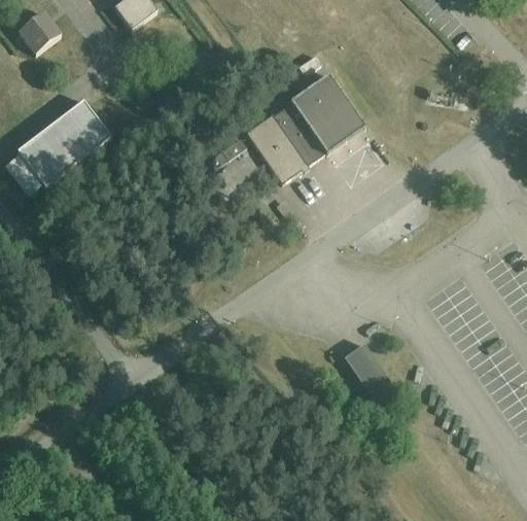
[(157,9),(149,0),(125,0),(115,7),(132,29),(157,9)]
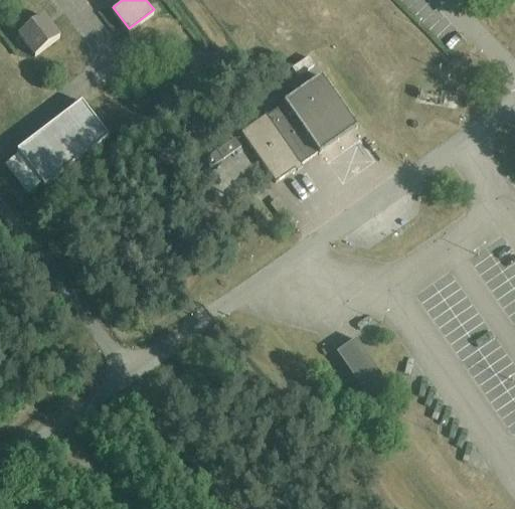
[(60,32),(43,11),(18,31),(34,52),(60,32)]
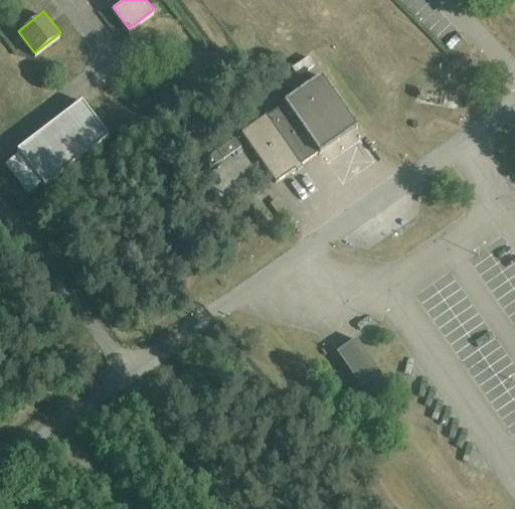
[(292,63),(298,72),(314,60),(308,51),(292,63)]
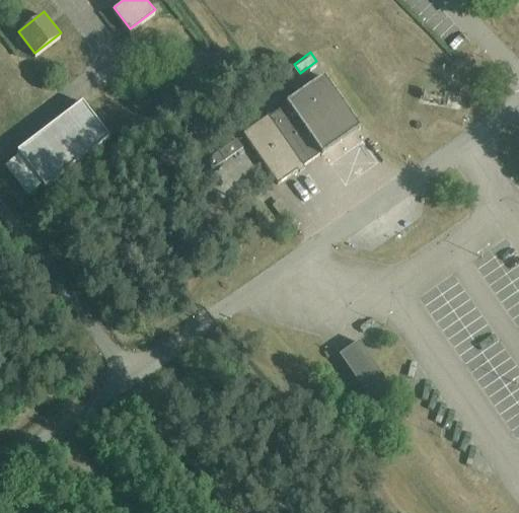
[(278,179),(303,161),(320,149),(321,150),(359,124),(324,73),(286,99),(287,100),(244,131),(278,179)]
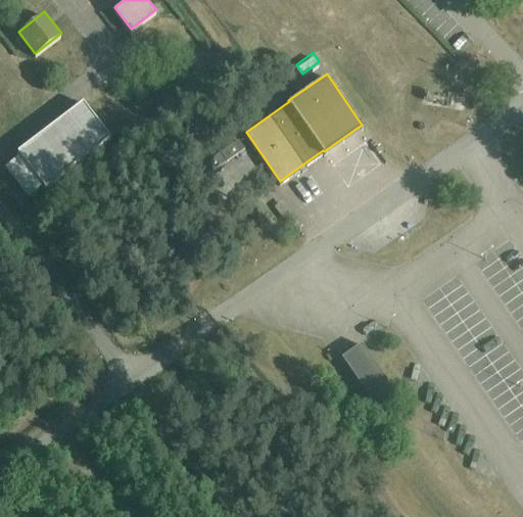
[(110,134),(84,99),(83,97),(16,147),(44,184),(110,134)]
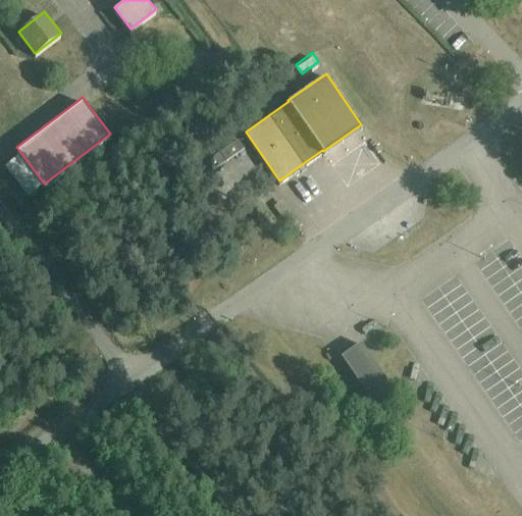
[(244,144),(238,136),(220,147),(226,156),(244,144)]
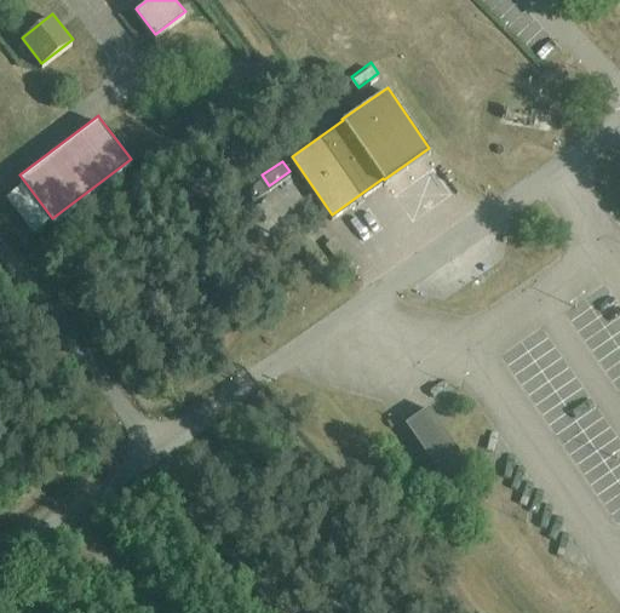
[(267,187),(259,176),(239,190),(247,201),(267,187)]
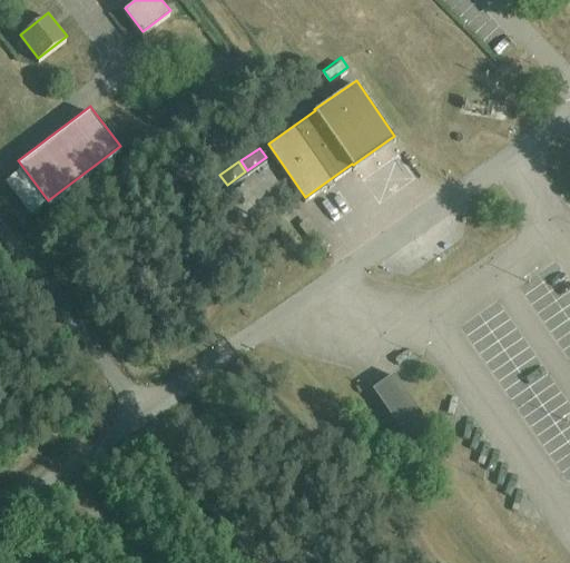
[(227,196),(214,177),(205,185),(217,203),(227,196)]
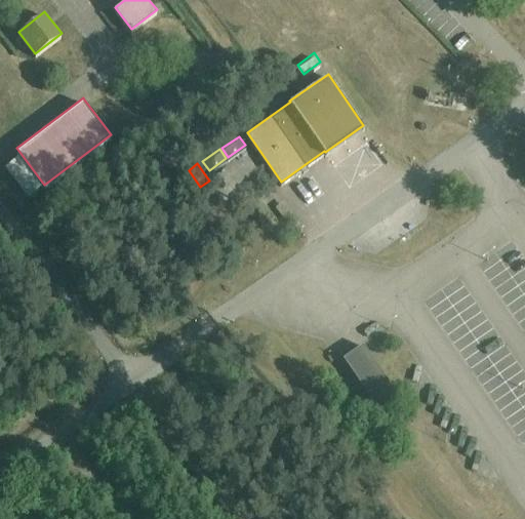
[(362,343),(344,356),(367,393),(388,378),(362,343)]
